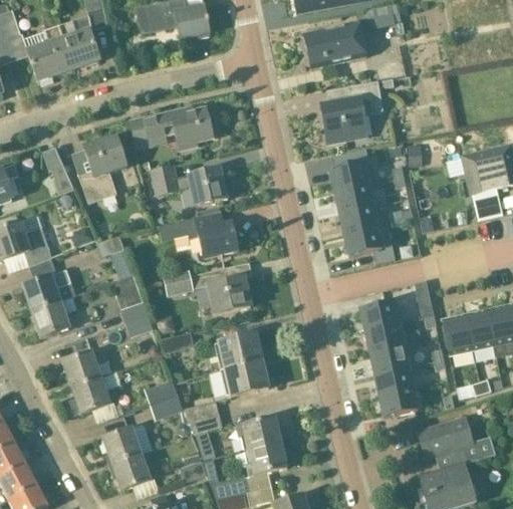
[(85,0),(87,11),(104,7),(102,0),(85,0)]
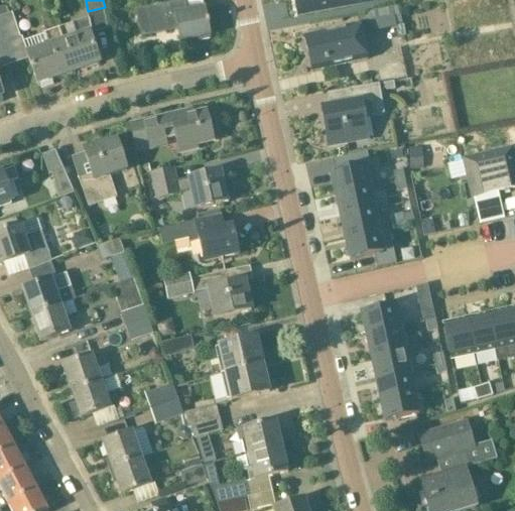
[(142,34),(177,26),(180,38),(211,32),(205,5),(187,9),(185,0),(165,0),(136,6),(142,34)]
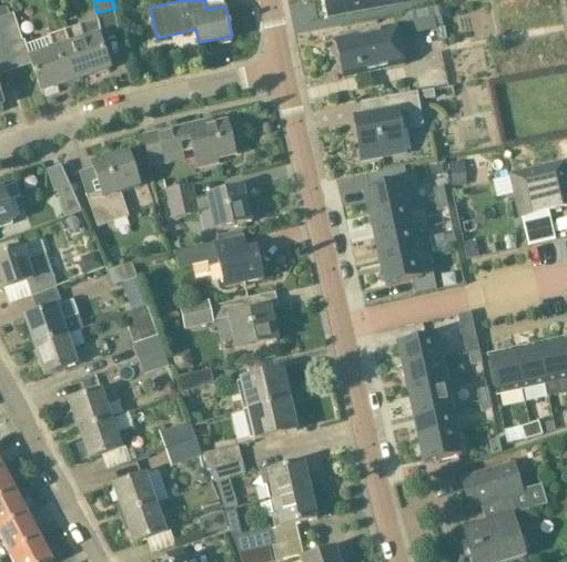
[(441,1),(405,9),(409,32),(436,27),(438,38),(447,36),(441,1)]
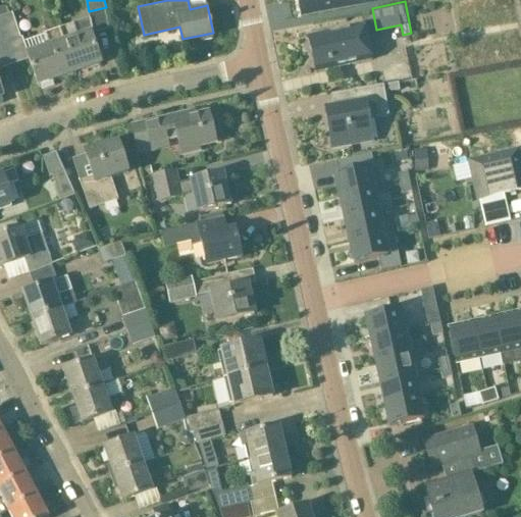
[(0,22),(6,39),(21,34),(13,9),(0,13),(0,22)]
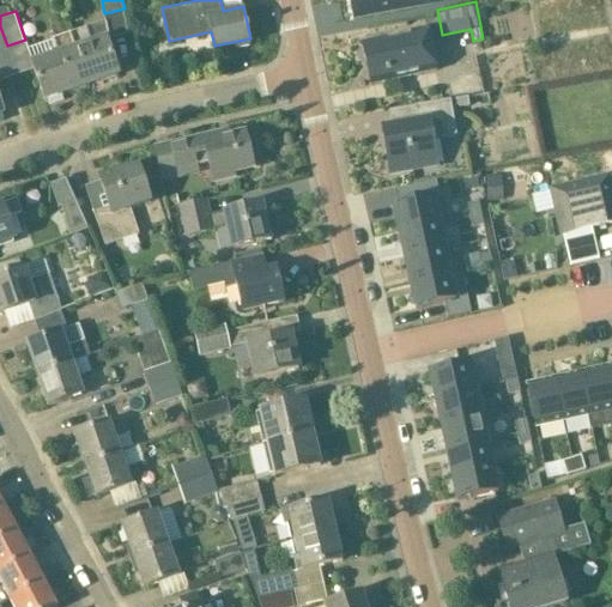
[(105,17),(72,28),(84,65),(73,68),(78,85),(120,71),(107,35),(110,35),(105,17)]
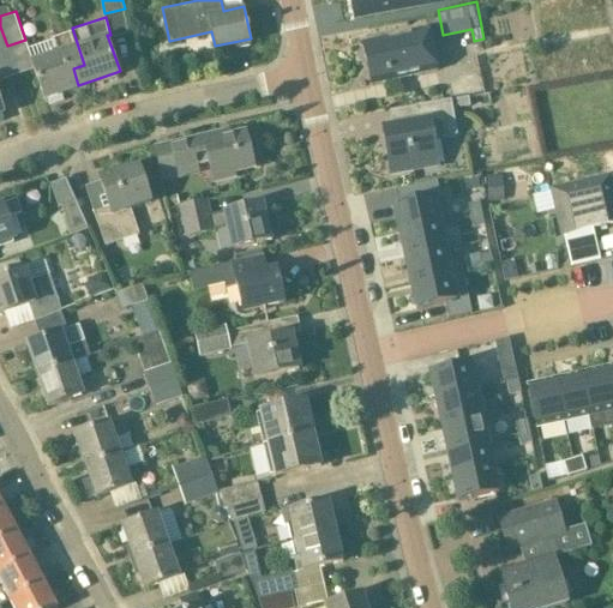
[(428,25),(362,40),(371,82),(438,67),(428,25)]
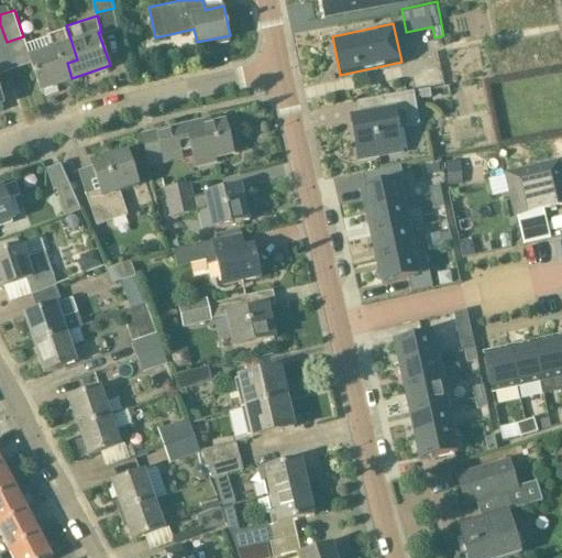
[(41,89),(72,78),(67,63),(77,59),(66,25),(48,31),(52,42),(48,43),(50,47),(29,54),(41,89)]
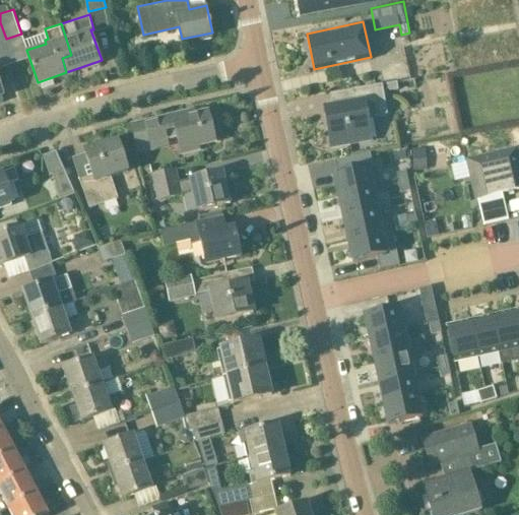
[(331,90),(333,103),(324,104),(331,144),(372,138),(368,115),(388,111),(383,81),(331,90)]
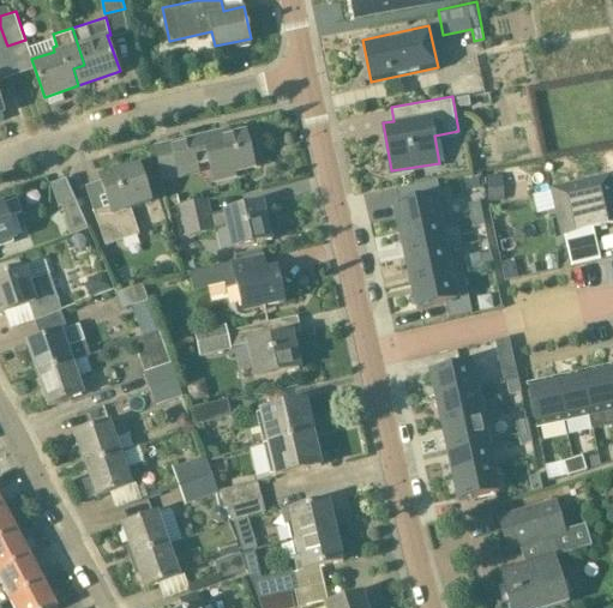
[(218,130),(156,144),(163,176),(198,168),(193,151),(206,148),(214,178),(236,173),(235,168),(254,163),(246,128),(220,134),(218,130)]
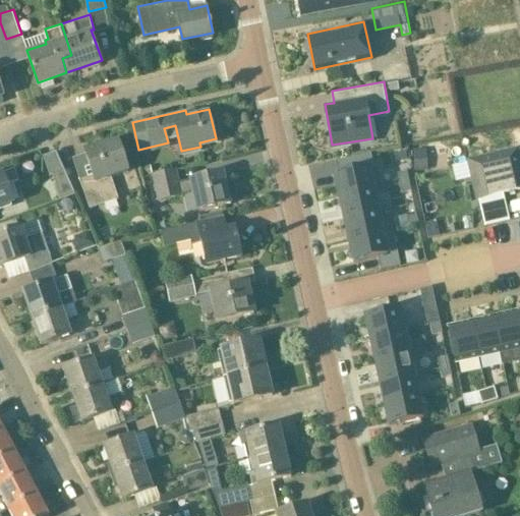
[(119,195),(112,174),(128,169),(118,137),(84,148),(93,172),(80,176),(90,206),(119,195)]
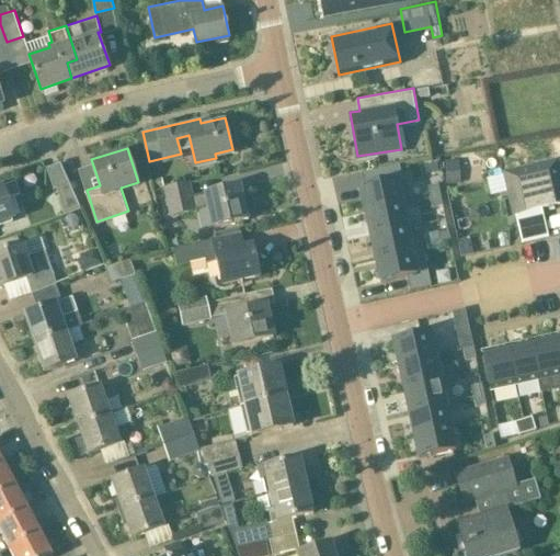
[(559,162),(558,156),(502,169),(513,214),(559,202),(559,162)]
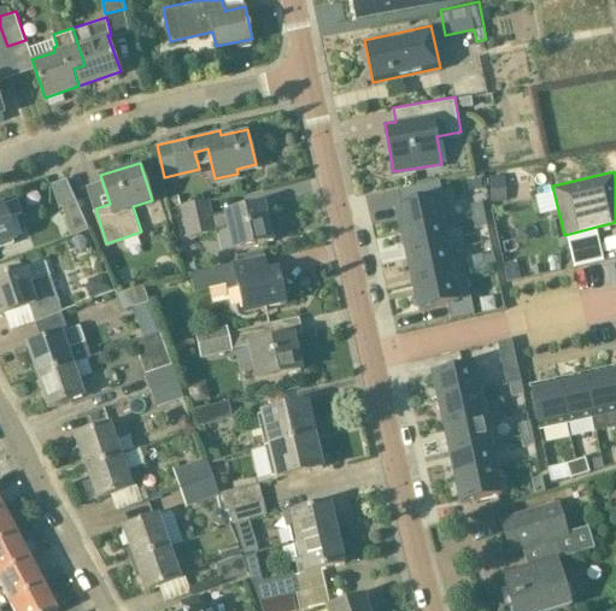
[(436,194),(394,204),(399,231),(443,222),(436,194)]
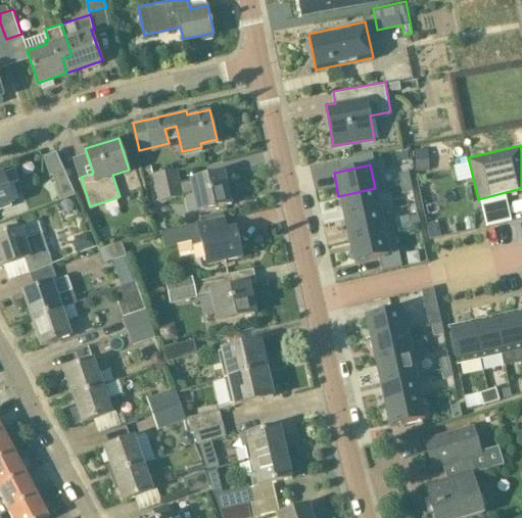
[(15,167),(3,171),(0,172),(0,204),(13,200),(7,182),(19,178),(15,167)]
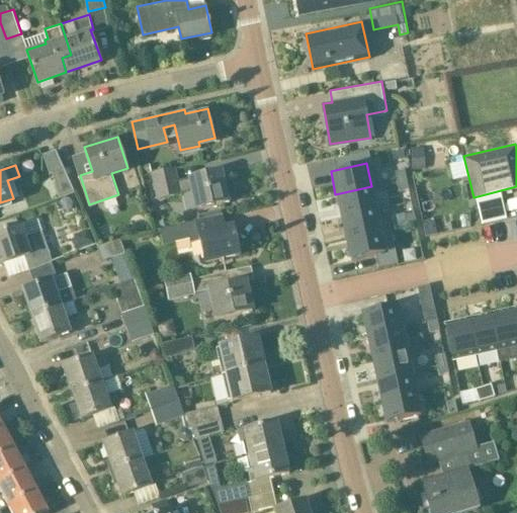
[(182,190),(191,188),(196,207),(230,199),(222,168),(179,178),(176,165),(152,170),(158,198),(183,192),(182,190)]
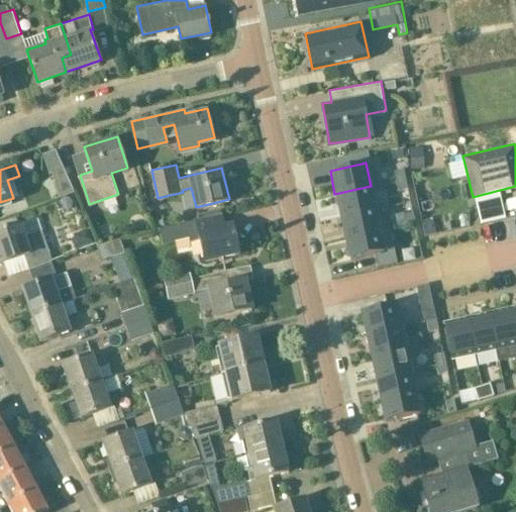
[(75,190),(65,167),(54,171),(61,195),(75,190)]
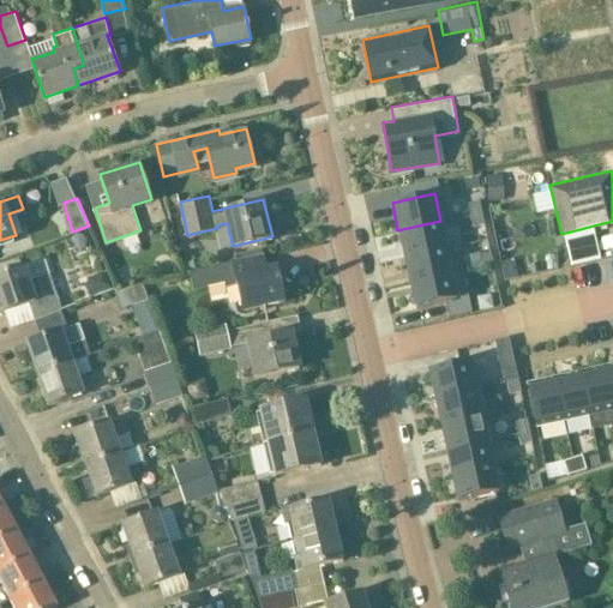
[(467,203),(469,214),(481,211),(479,199),(467,203)]
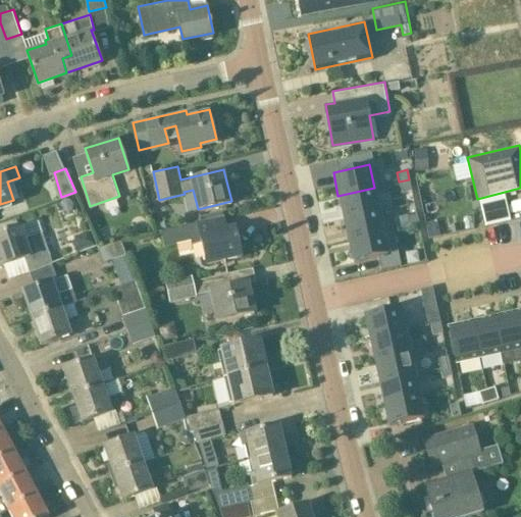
[(409,179),(399,182),(401,192),(411,190),(409,179)]
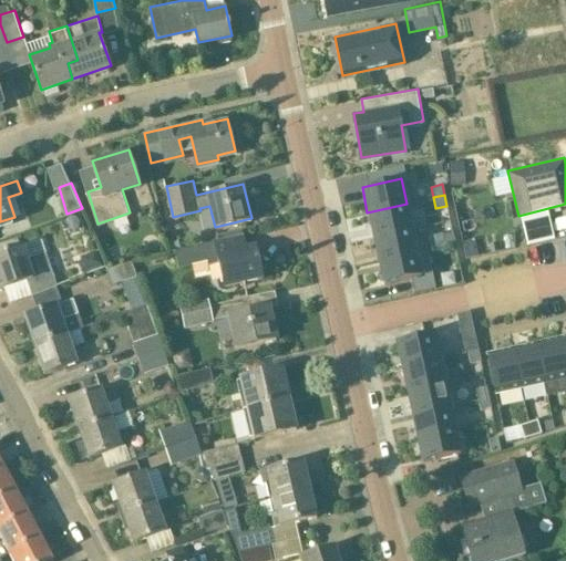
[(372,236),(412,227),(407,204),(367,213),(372,236)]
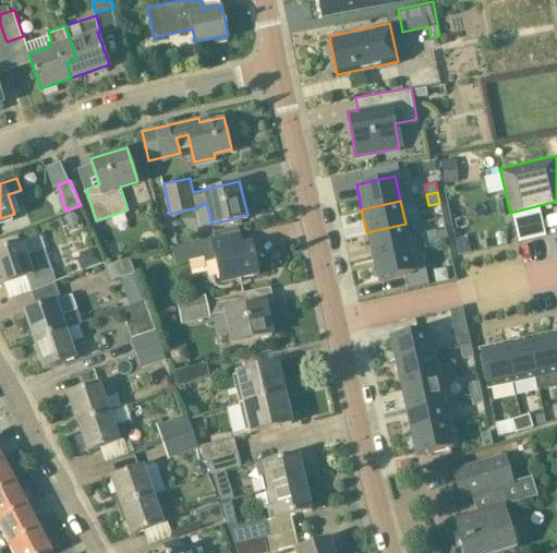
[(406,224),(366,232),(372,255),(374,255),(410,247),(406,224)]
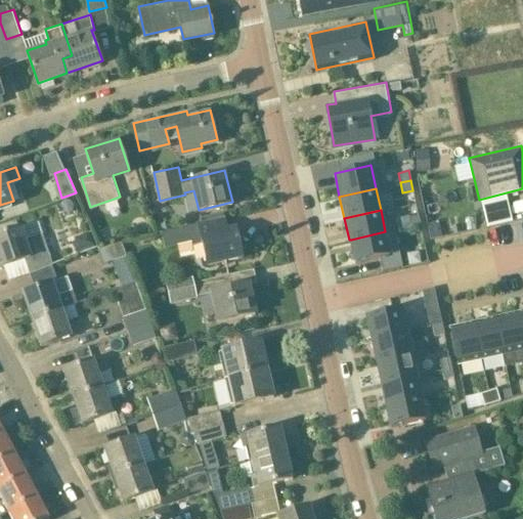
[(408,216),(410,226),(421,223),(418,213),(408,216)]
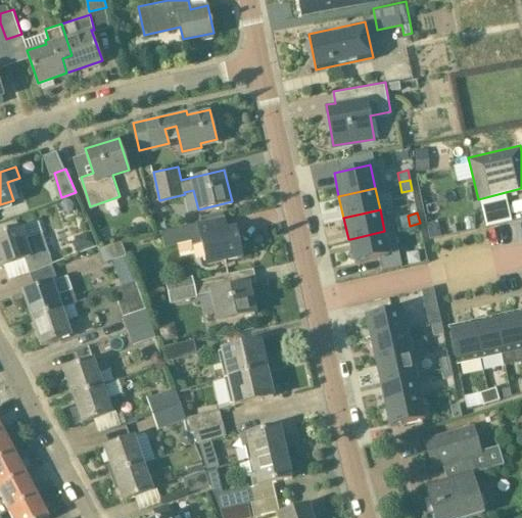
[(193,242),(202,240),(207,262),(242,254),(236,226),(227,228),(224,216),(198,222),(162,229),(165,244),(192,238),(193,242)]
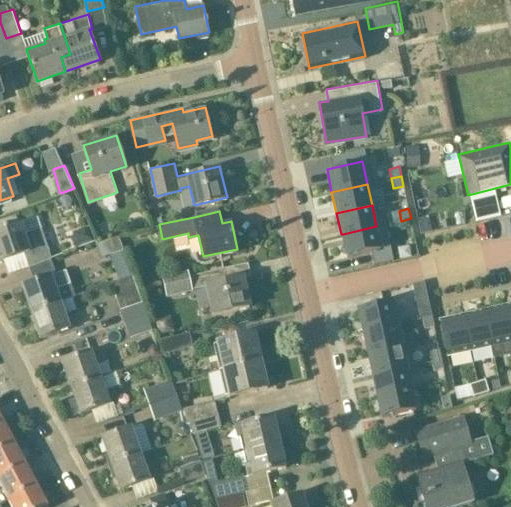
[(0,258),(25,250),(30,265),(53,257),(42,226),(25,232),(21,220),(0,226),(0,258)]
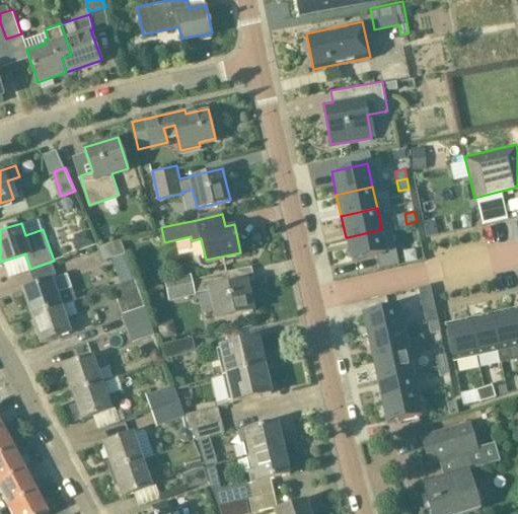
[(381,229),(348,237),(353,260),(378,253),(380,266),(400,262),(397,249),(388,251),(383,228),(381,229)]
